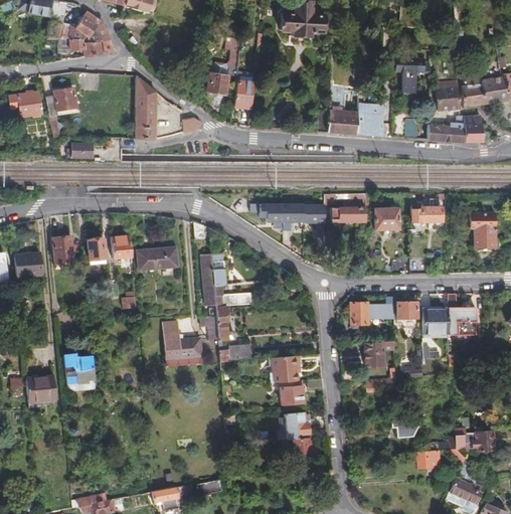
[(19,0),(17,12),(49,17),(51,0),(19,0)]
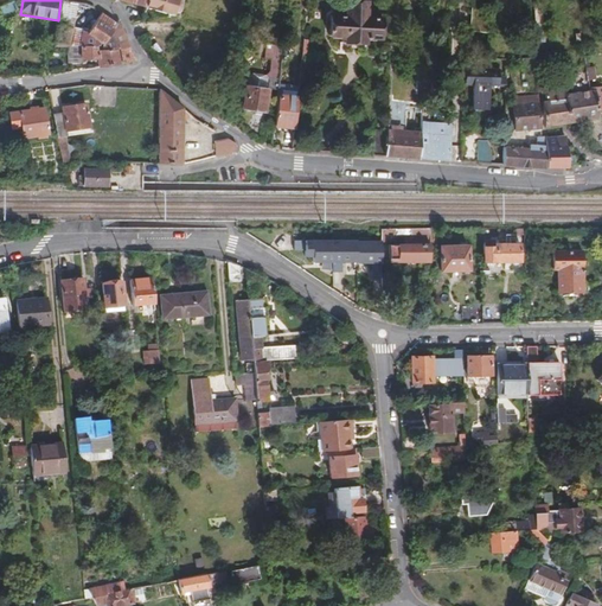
[(58,20),(57,26),(75,30),(78,2),(66,0),(61,0),(58,20)]
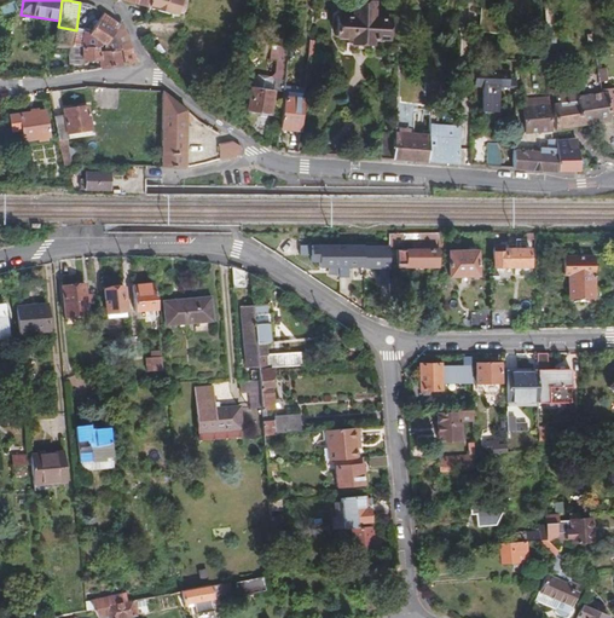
[(150,0),(148,6),(178,16),(179,12),(181,12),(186,10),(187,3),(185,0),(150,0)]
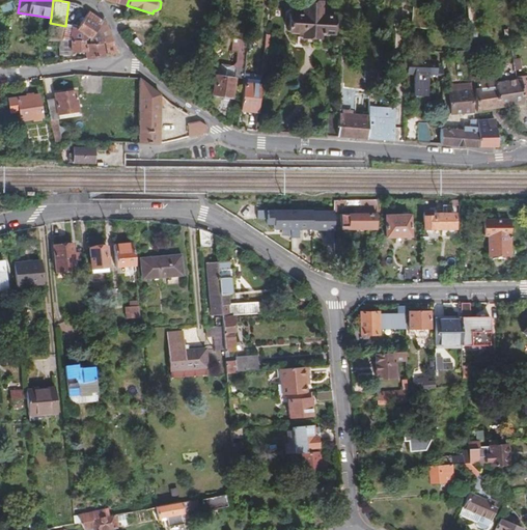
[(305,17),(290,16),(289,33),(303,33),(303,35),(307,39),(316,39),(321,36),(322,34),(334,35),(335,19),(323,18),(324,1),(306,0),(305,17)]
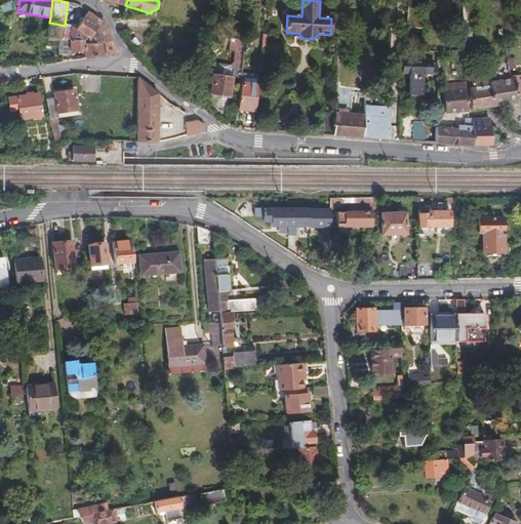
[(464,0),(466,36),(470,36),(470,32),(473,32),(470,0),(464,0)]
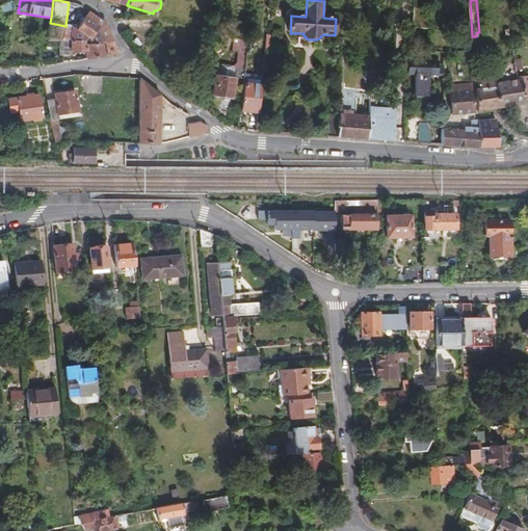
[(50,23),(47,42),(57,42),(86,41),(87,40),(89,37),(91,40),(103,22),(89,11),(79,29),(74,27),(66,26),(50,23)]
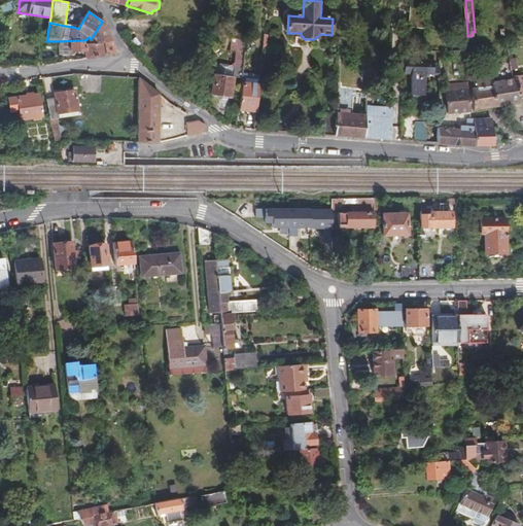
[(107,43),(109,55),(116,54),(118,50),(113,41),(104,19),(102,22),(91,39),(91,43),(103,43),(107,43)]
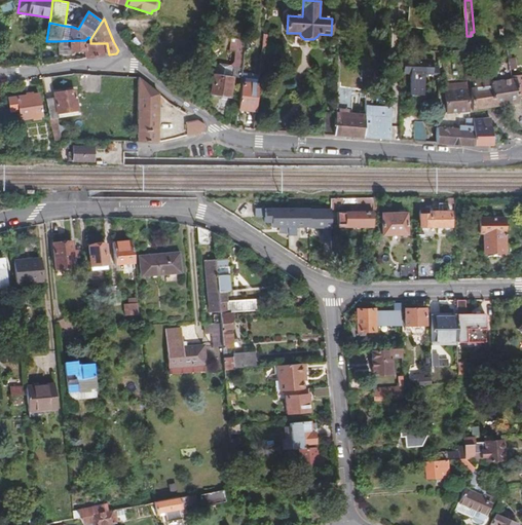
[(84,50),(85,59),(105,55),(103,43),(90,43),(86,43),(85,40),(57,41),(57,55),(68,54),(68,51),(84,50)]
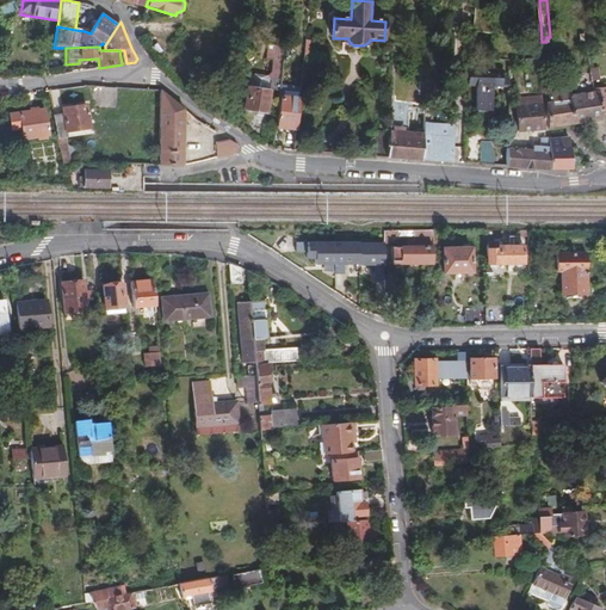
[(605,86),(595,87),(593,69),(574,72),(575,81),(577,81),(580,93),(572,94),(575,122),(605,118),(605,86)]
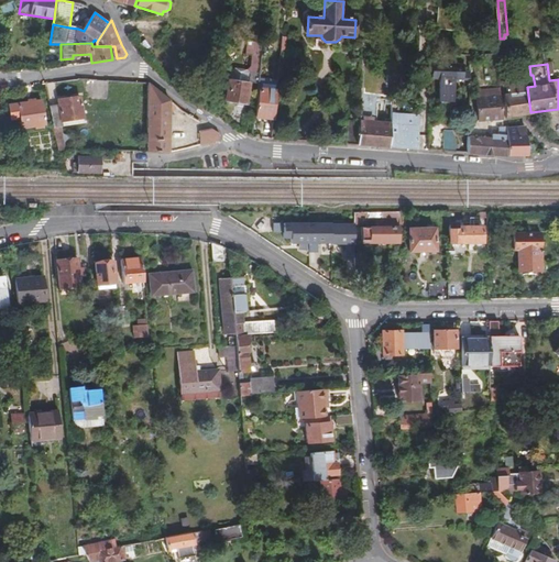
[(471,66),(433,65),(431,79),(440,79),(439,101),(452,102),(453,80),(470,80),(471,66)]
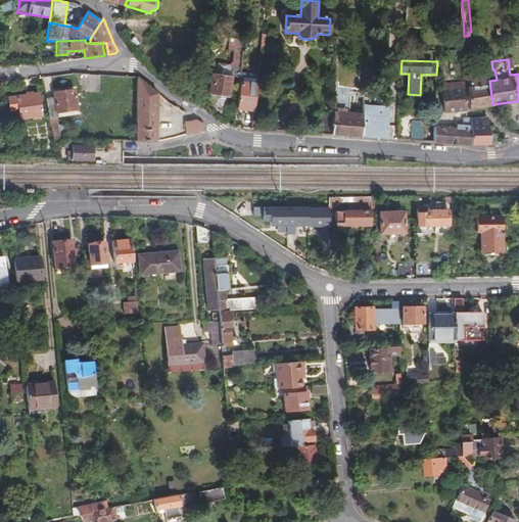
[(231,77),(232,67),(230,64),(218,62),(215,65),(213,75),(231,77)]
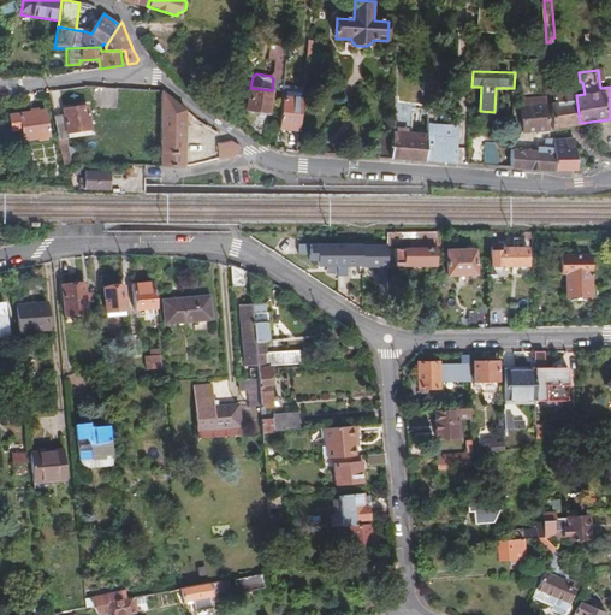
[(555,128),(580,123),(576,95),(575,82),(570,83),(570,87),(558,90),(559,101),(552,102),(555,128)]
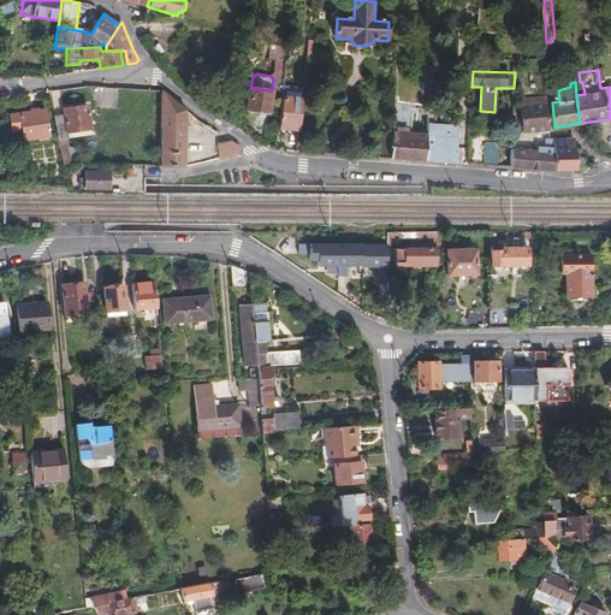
[(270,113),(273,92),(272,90),(250,88),(249,87),(249,92),(247,105),(245,110),(270,113)]
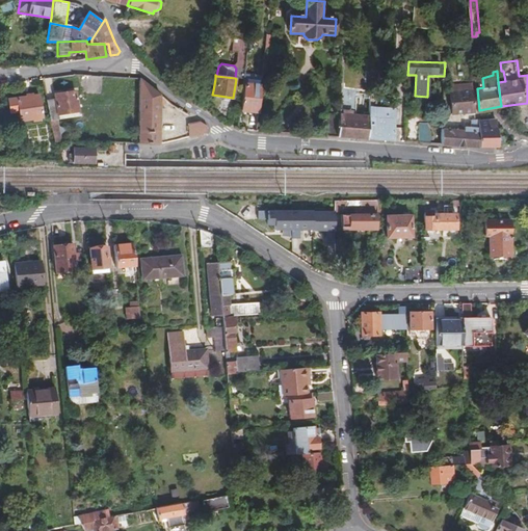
[(161,94),(140,76),(138,143),(160,144),(161,94)]
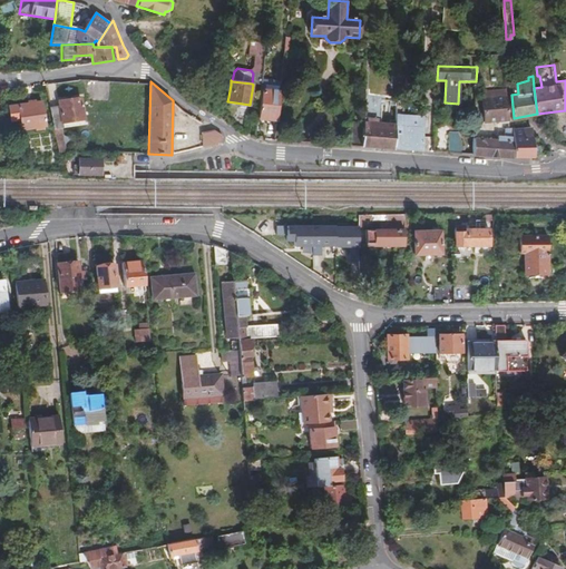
[(202,107),(203,107),(204,106),(199,85),(187,86),(191,99),(202,107)]
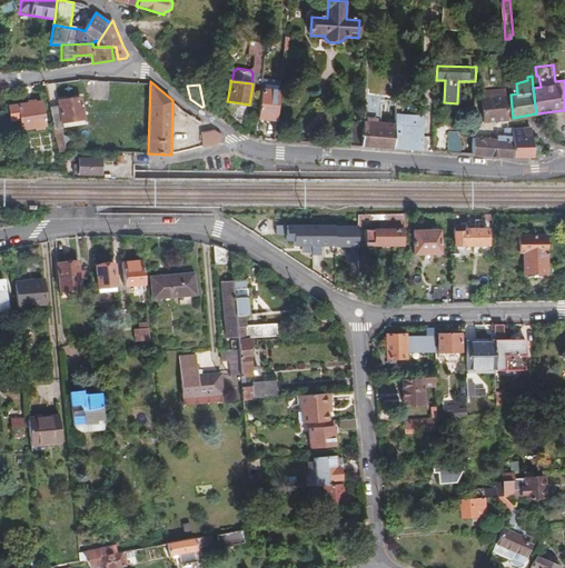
[(508,119),(505,88),(482,90),(484,121),(508,119)]
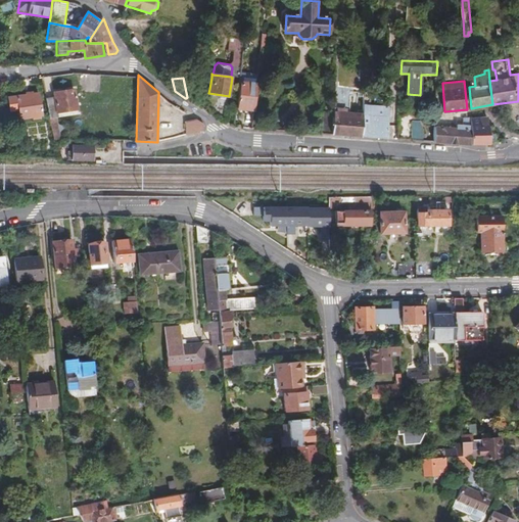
[(253,111),(256,86),(239,83),(236,109),(253,111)]
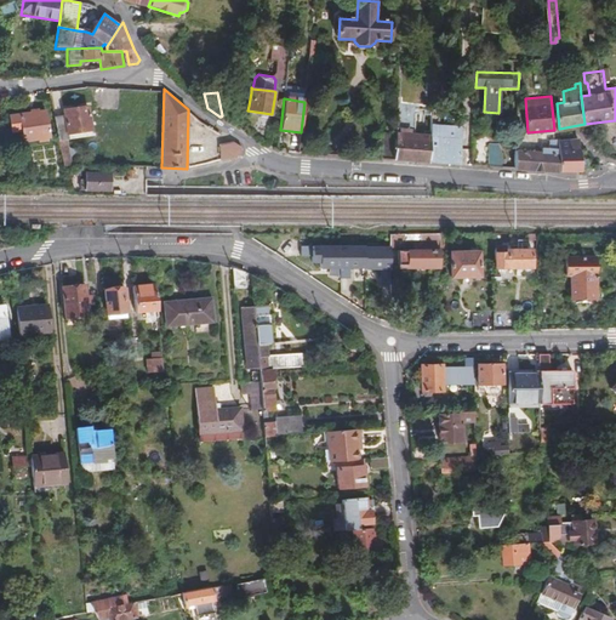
[(66,115),(55,118),(60,141),(70,138),(69,132),(93,128),(90,104),(64,109),(66,115)]
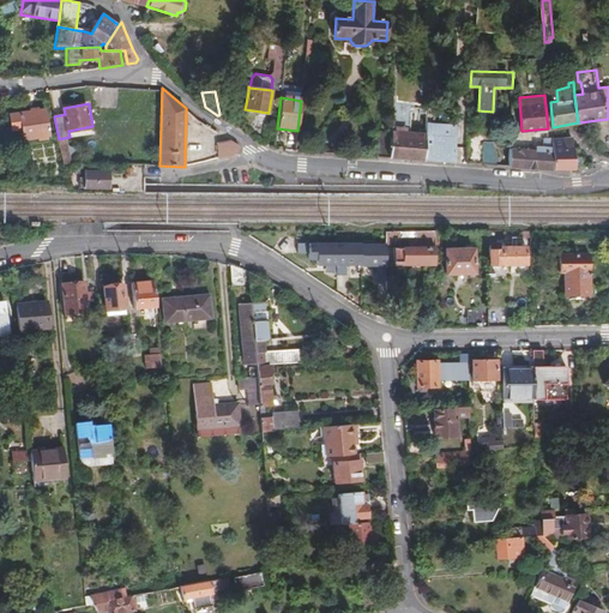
[(43,109),(10,115),(12,131),(22,130),(23,139),(48,136),(43,109)]
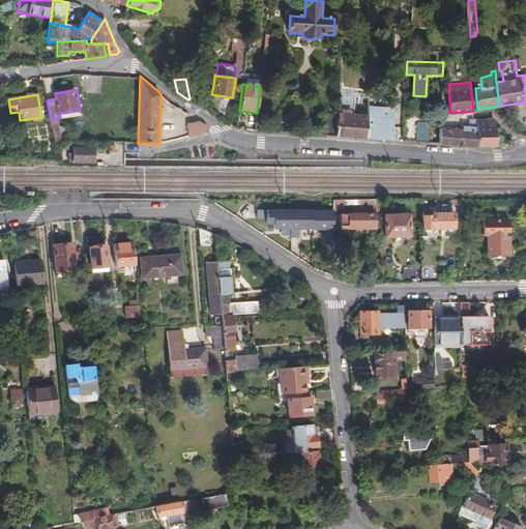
[(375,116),(369,115),(368,138),(384,140),(392,140),(396,96),(377,95),(375,116)]
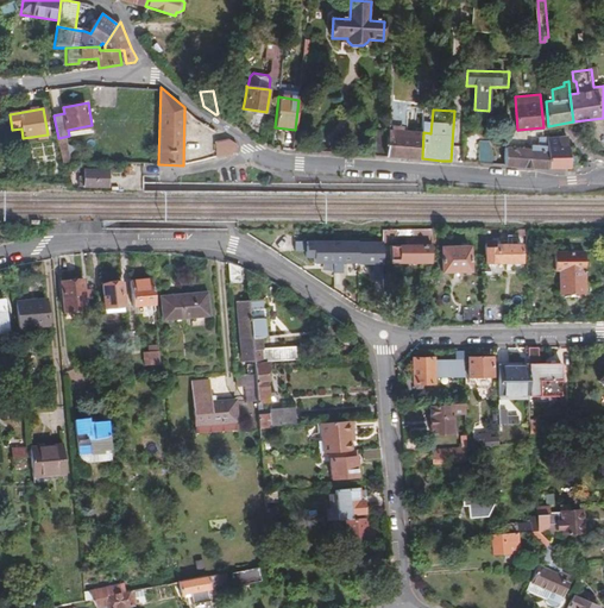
[(422,158),(423,132),(406,131),(406,113),(390,112),(389,136),(388,156),(410,158),(422,158)]
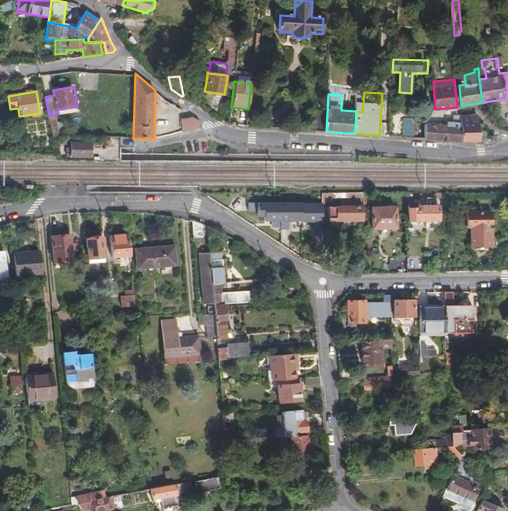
[(209,113),(219,119),(225,98),(214,97),(209,113)]
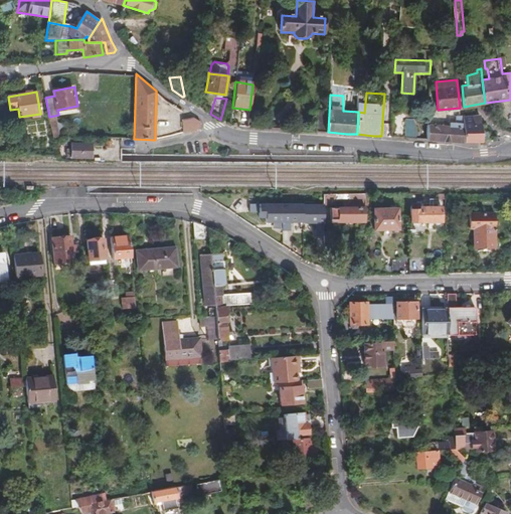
[(406,113),(393,112),(392,138),(405,138),(406,113)]
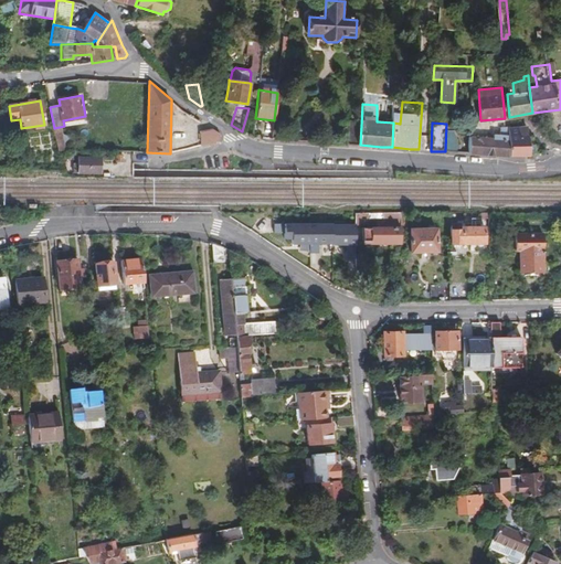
[(350,125),(349,145),(360,145),(361,126),(350,125)]
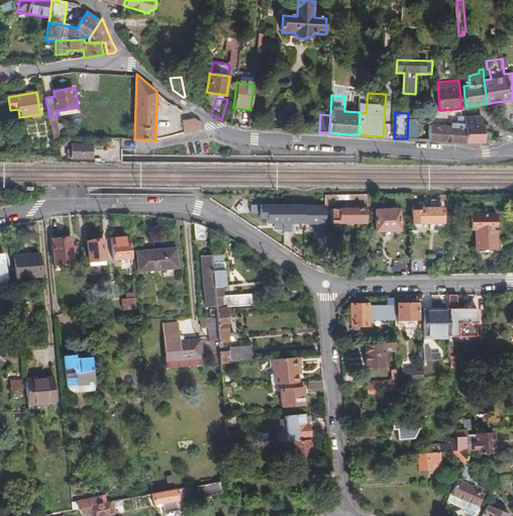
[(476,124),(485,123),(485,118),(481,115),(476,116),(476,124)]
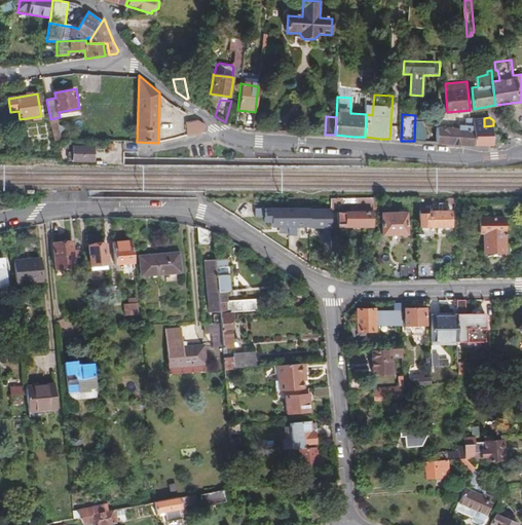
[(468,128),(438,126),(438,144),(476,147),(474,118),(468,119),(468,128)]
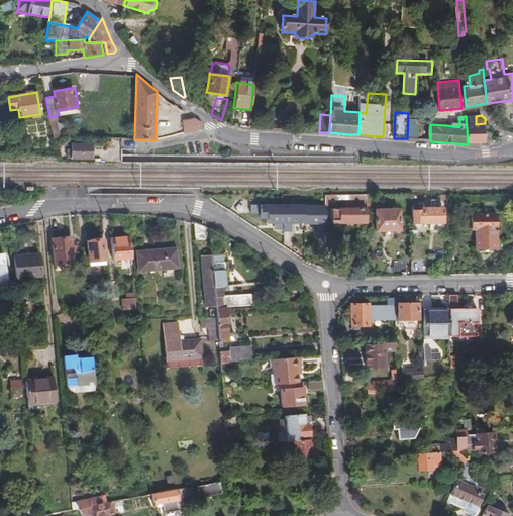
[(466,116),(468,144),(480,143),(486,142),(485,123),(476,124),(476,116),(466,116)]
